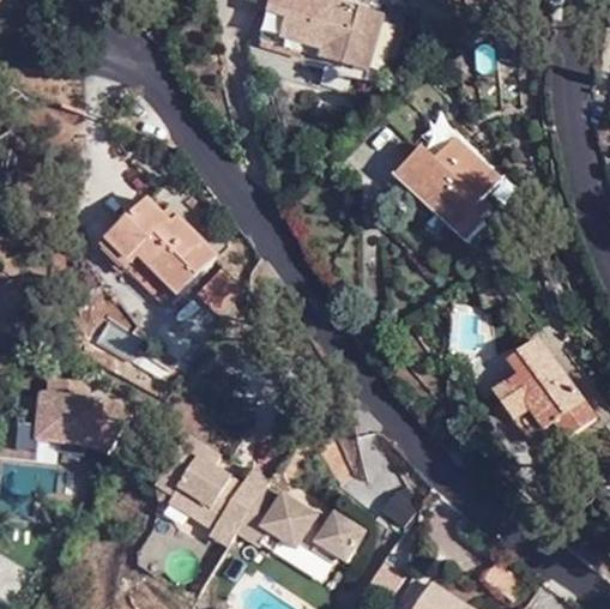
[(381,11),(343,0),(269,0),(259,35),(366,66),(381,11)]
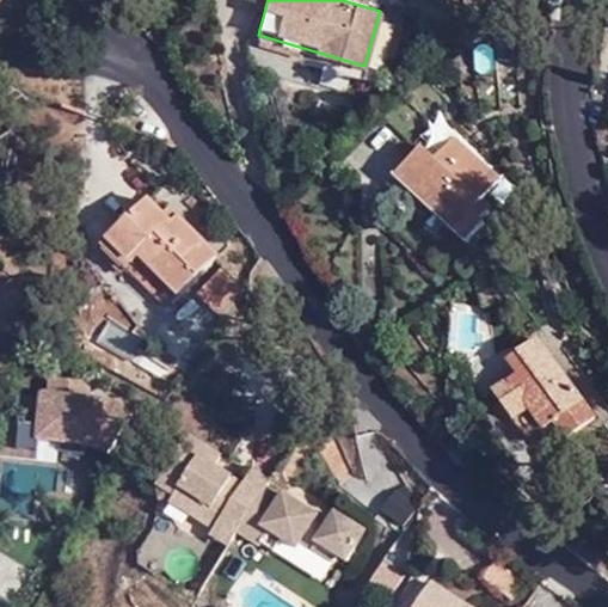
[(453,132),(433,154),(443,165),(465,142),(453,132)]
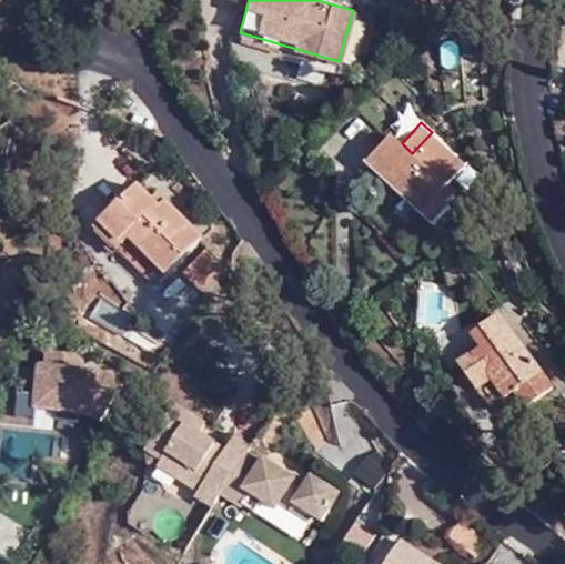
[(412,153),(402,143),(390,132),(365,159),(431,220),(447,202),(444,198),(450,191),(442,183),(456,168),(444,158),(450,151),(432,132),(412,153)]
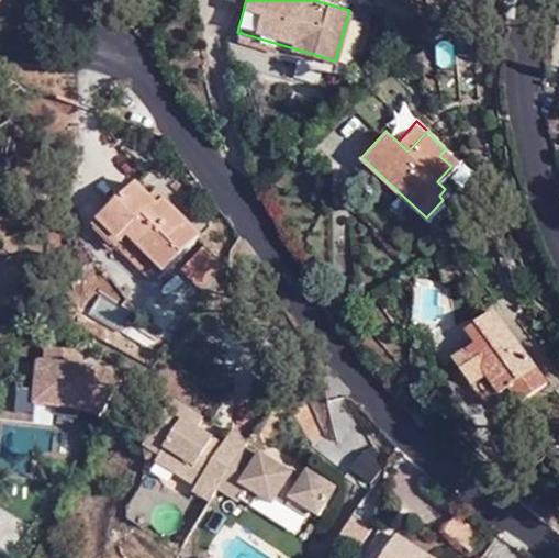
[(439,156),(451,166),(457,160),(445,149),(439,156)]
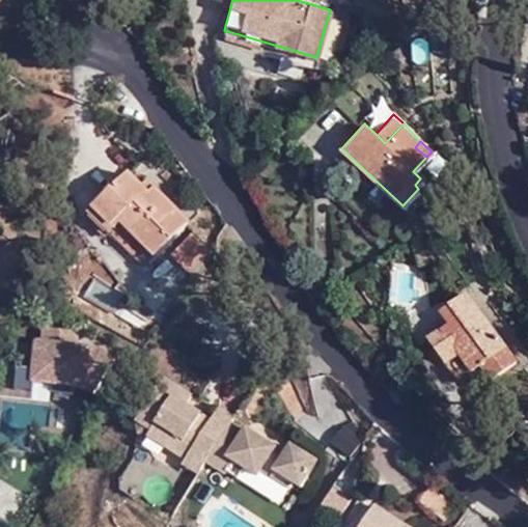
[(127,169),(99,196),(122,221),(151,251),(185,219),(150,184),(146,190),(138,182),(127,169)]
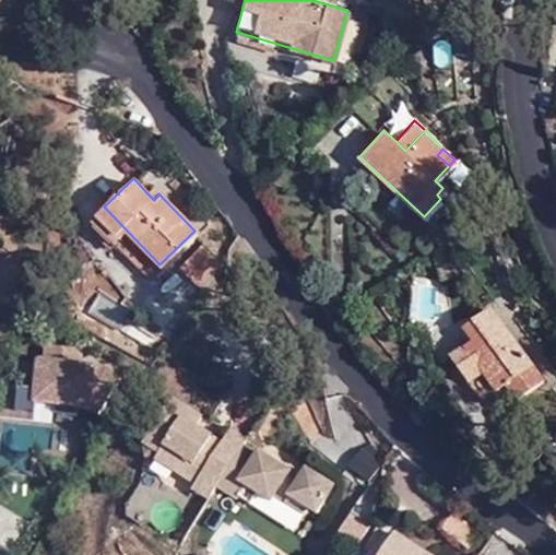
[(152,186),(145,191),(154,200),(158,193),(152,186)]
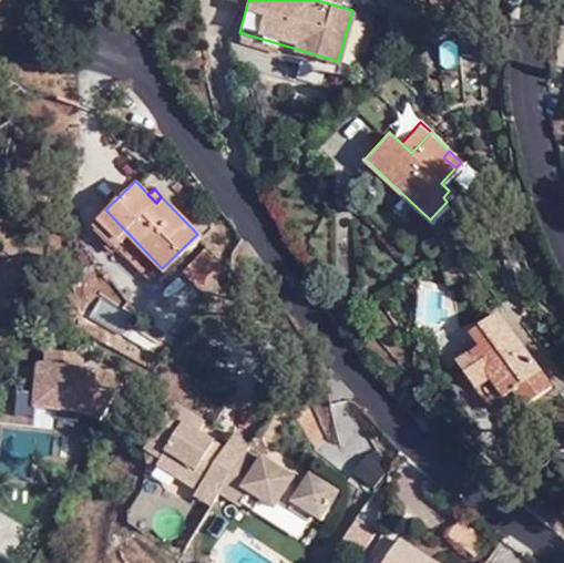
[(131,236),(105,210),(89,225),(114,253),(119,248),(131,236)]
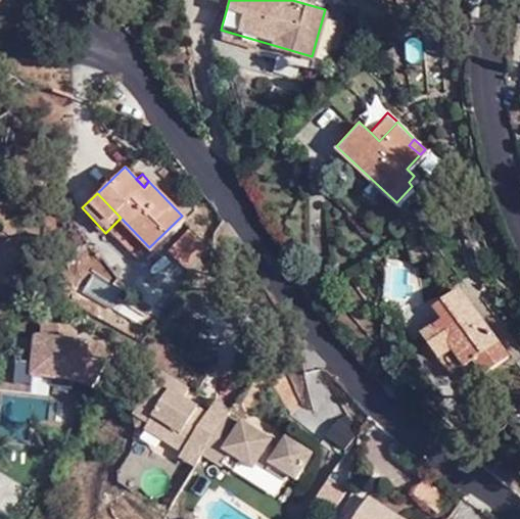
[(121,218),(109,229),(137,257),(149,247),(121,218)]
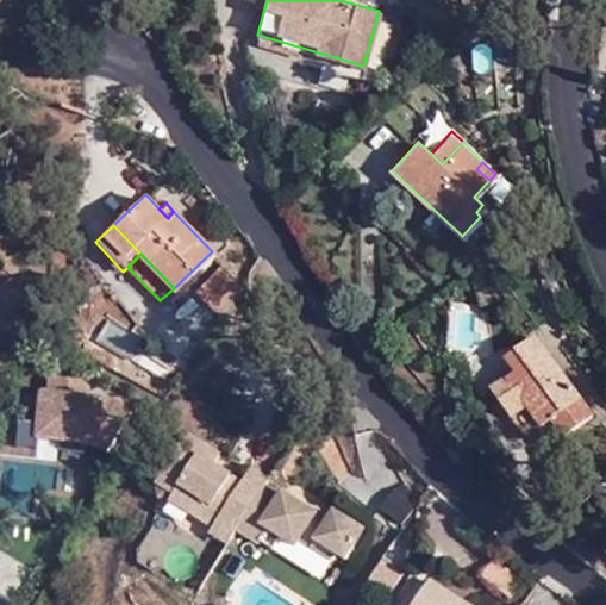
[(198,288),(217,309),(239,273),(224,259),(198,288)]
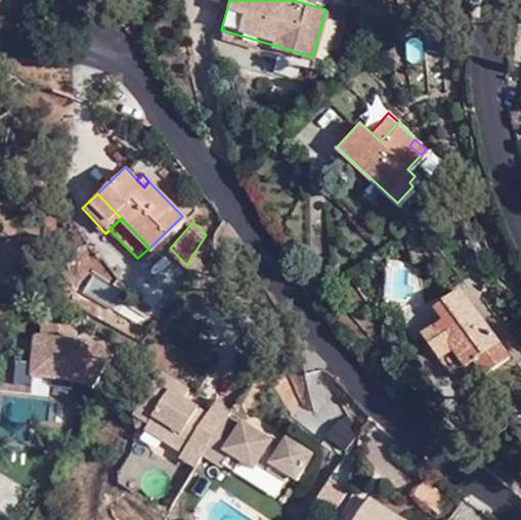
[(206,234),(186,265),(191,269),(210,239),(206,234)]
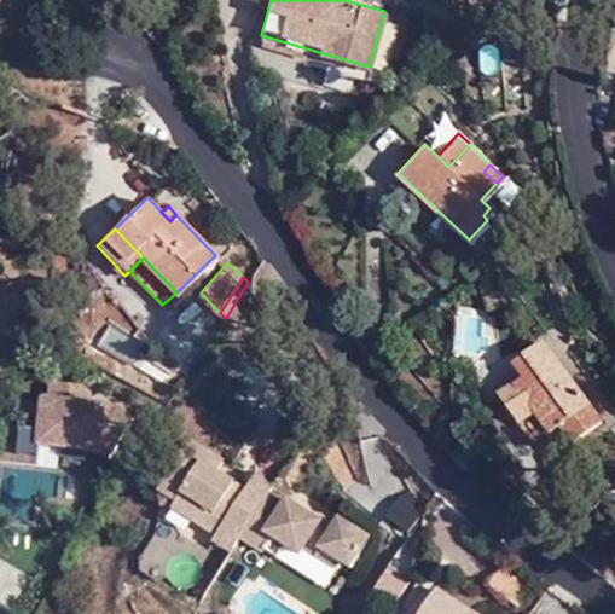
[(163,307),(178,330),(206,313),(192,290),(163,307)]
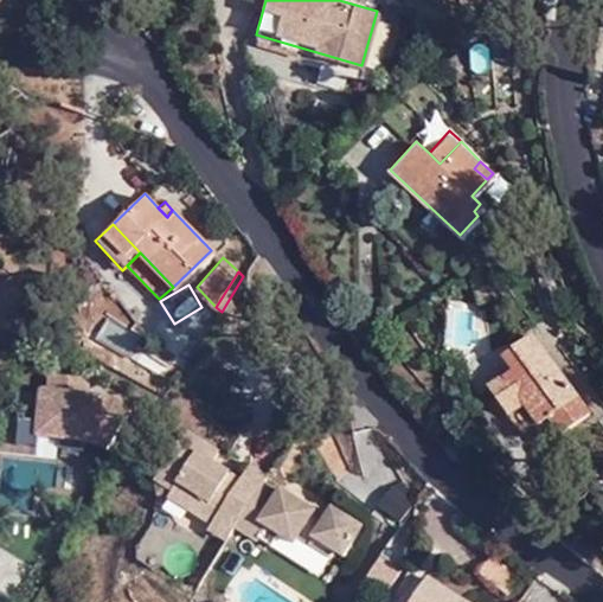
[(531,331),(500,353),(510,367),(486,384),(519,433),(544,415),(556,431),(587,409),(531,331)]
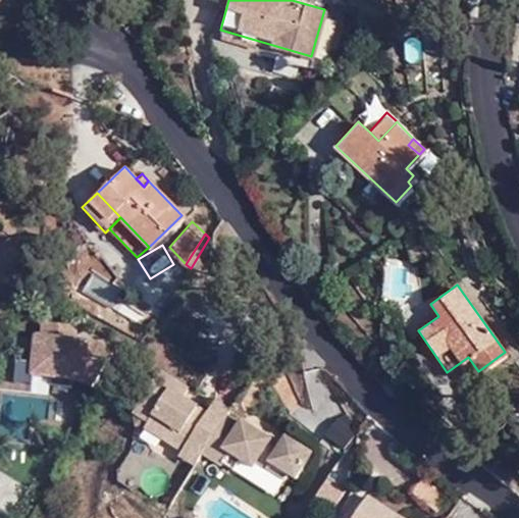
[(27,378),(100,379),(101,337),(28,335),(27,378)]
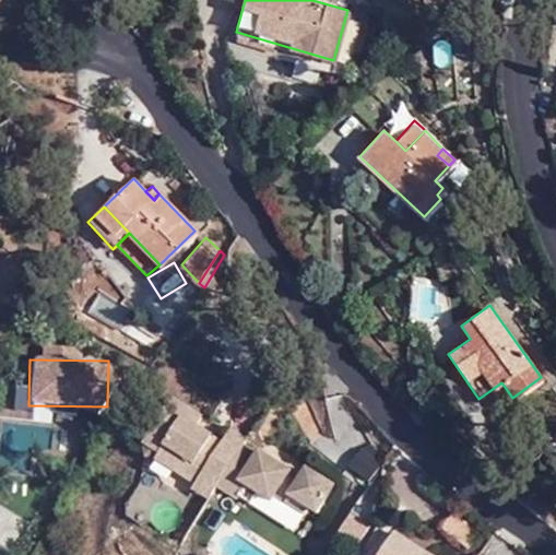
[(189,480),(206,489),(213,479),(238,439),(241,433),(224,423),(216,435),(191,420),(197,411),(167,391),(141,434),(155,444),(152,449),(192,473),(189,480)]
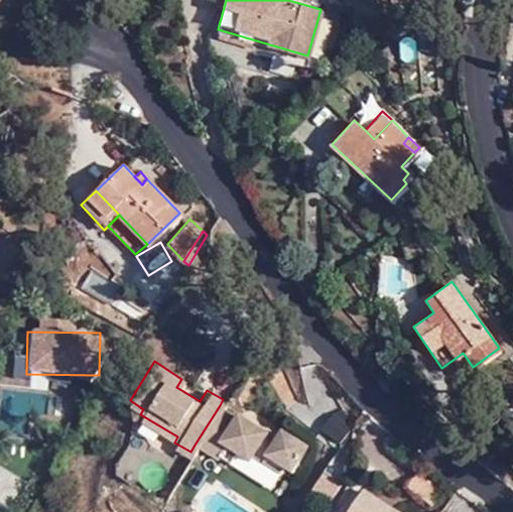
[(220,405),(197,441),(215,453),(217,452),(227,459),(233,448),(246,456),(248,452),(276,469),(280,462),(286,466),(301,440),(278,426),(271,438),(260,432),(262,428),(235,411),(234,413),(220,405)]
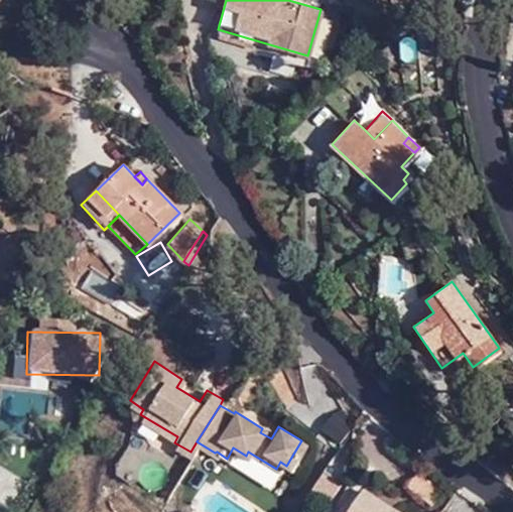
[(404,484),(428,502),(439,489),(416,468),(404,484)]
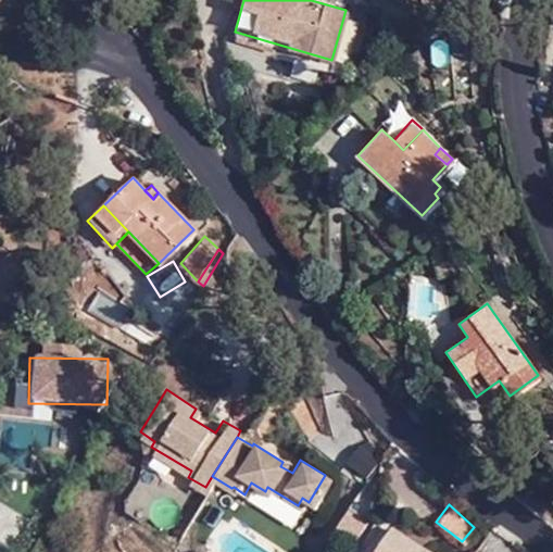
[(372,517),(354,506),(339,527),(357,540),(372,517)]
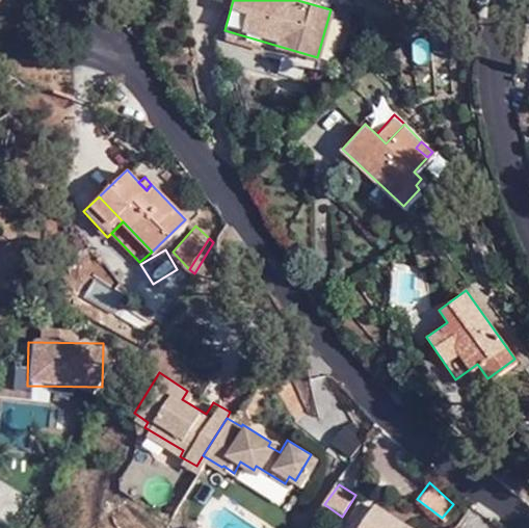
[(412,527),(373,503),(356,527),(412,527)]
